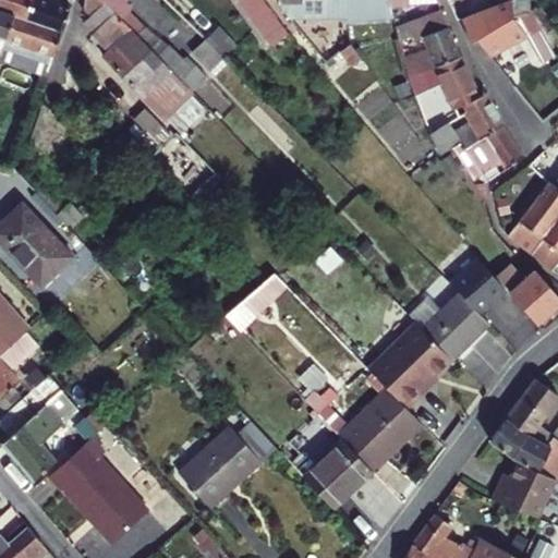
[(0,0),(0,10),(14,15),(26,20),(32,0),(0,0)]
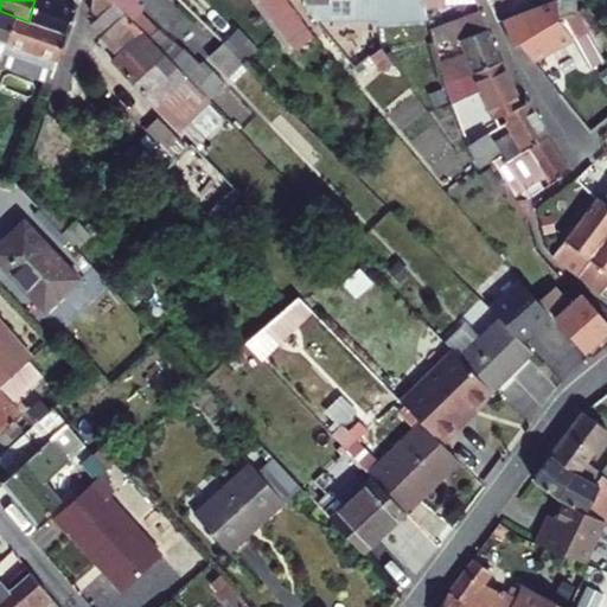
[(77,6),(61,0),(34,0),(29,21),(66,34),(77,6)]
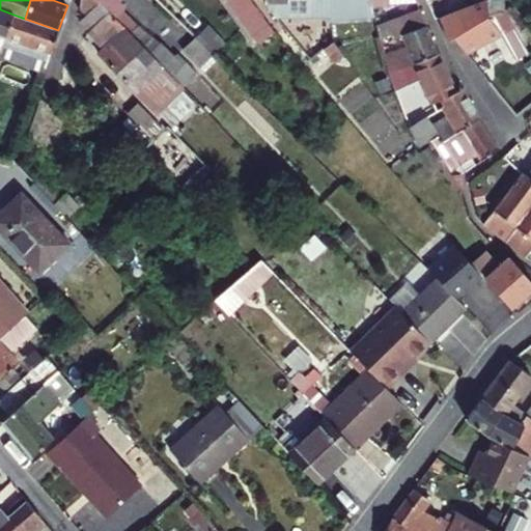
[(85,16),(98,3),(94,0),(81,0),(80,10),(85,16)]
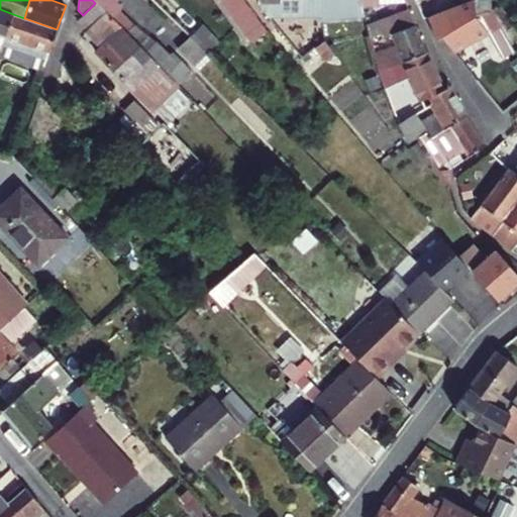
[(92,0),(95,3),(126,35),(133,28),(119,12),(120,5),(116,4),(116,0),(92,0)]
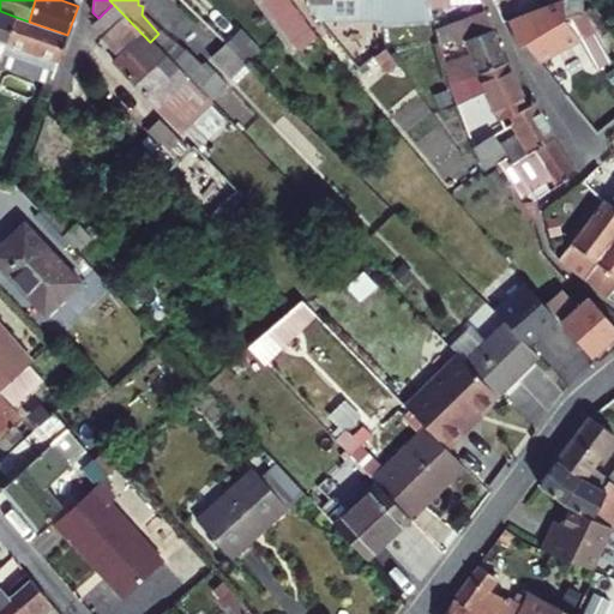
[(318,38),(289,0),(258,0),(290,44),(298,38),(304,48),(318,38)]
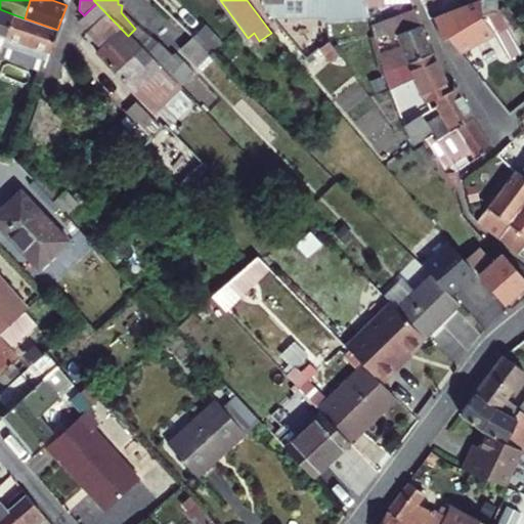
[(324,16),(323,0),(282,0),(284,4),(263,5),(263,9),(271,18),(324,16)]
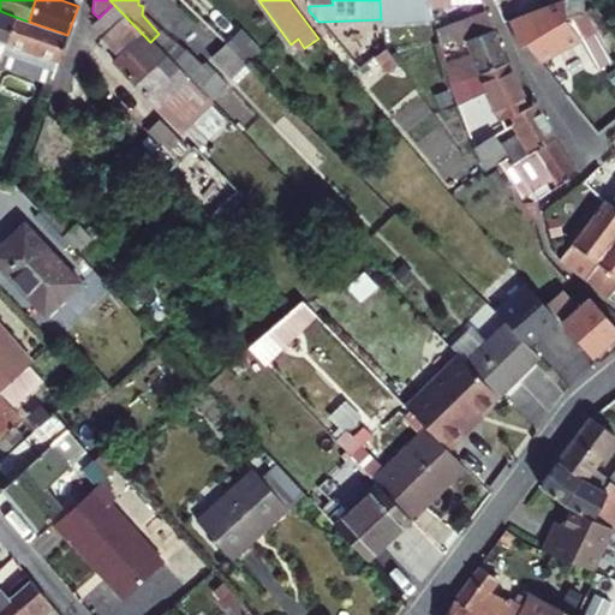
[(428,0),(380,0),(381,19),(381,23),(434,22),(428,0)]
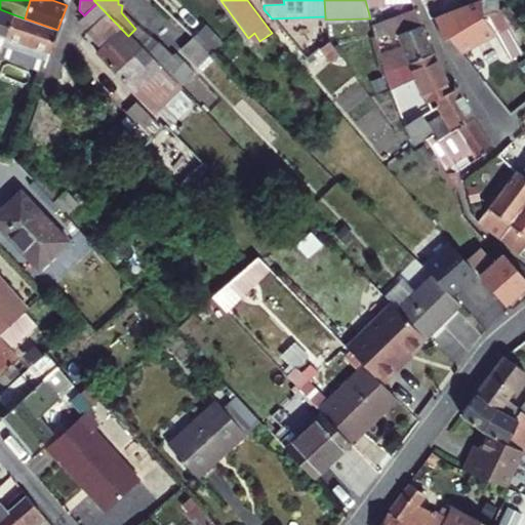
[(365,0),(370,18),(371,27),(386,22),(384,4),(384,0),(365,0)]
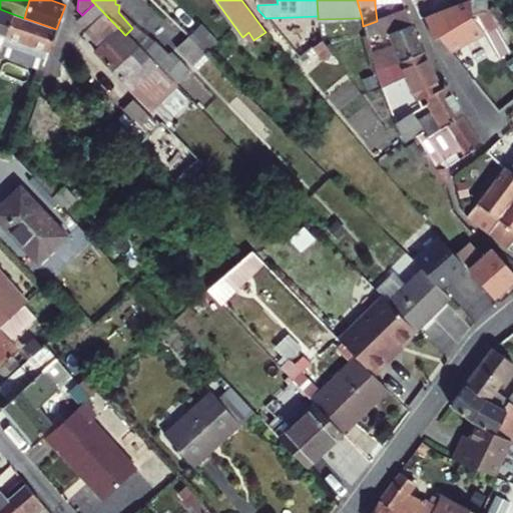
[(480,28),(494,23),(487,12),(470,15),(469,0),(464,0),(445,8),(423,16),(434,40),(438,37),(455,59),(463,53),(460,48),(466,43),(460,35),(475,22),(480,28)]
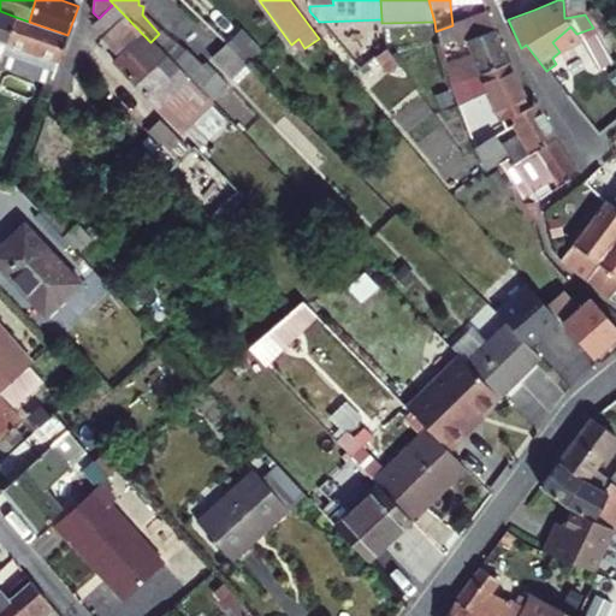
[(563,0),(564,18),(585,15),(582,0),(563,0)]
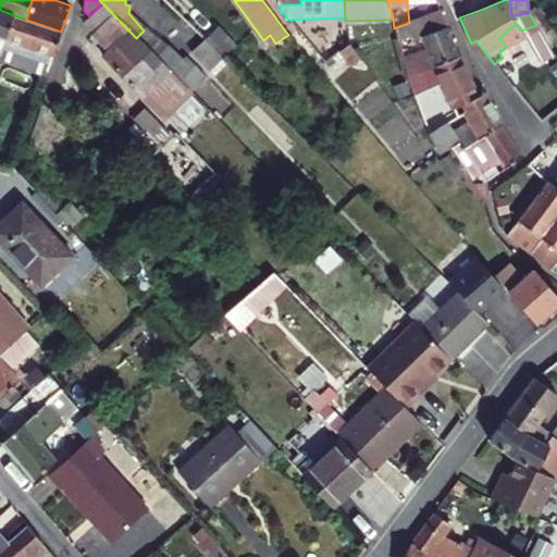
[(201,106),(170,74),(149,51),(136,38),(102,3),(89,16),(82,24),(93,35),(95,32),(106,42),(100,48),(106,52),(102,56),(164,120),(166,118),(177,130),(201,106)]
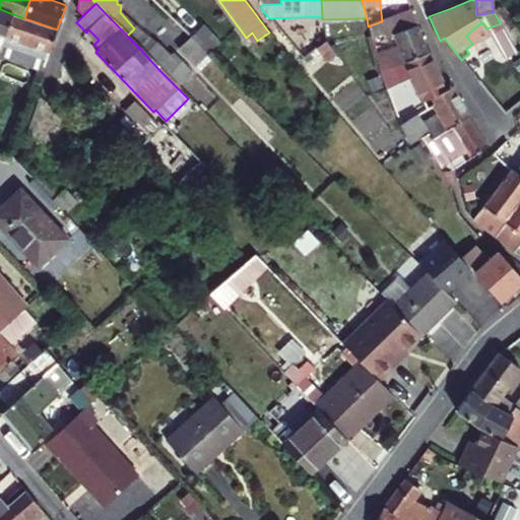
[(519,33),(501,7),(494,12),(501,23),(514,44),(519,39),(519,33)]
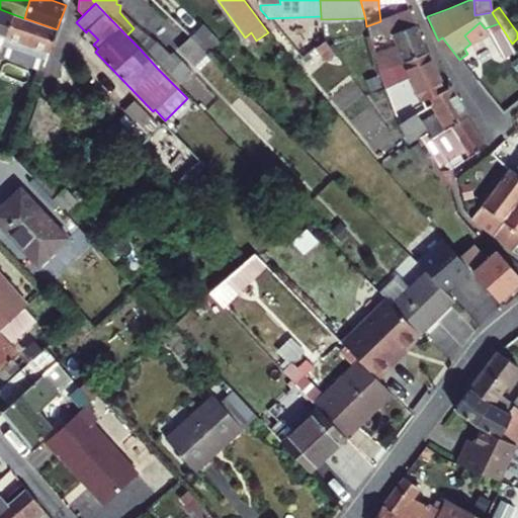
[(0,35),(4,37),(13,14),(0,9),(0,35)]
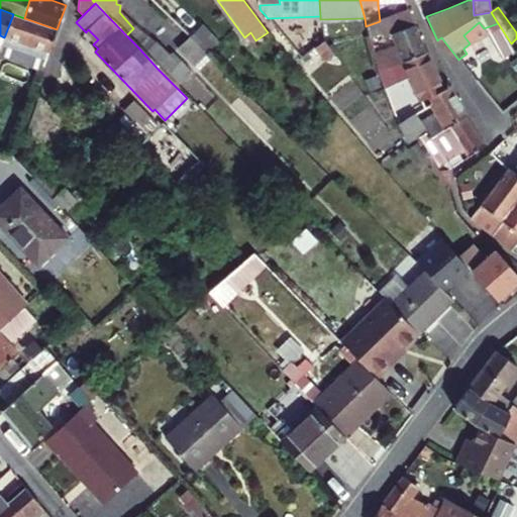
[(412,22),(407,10),(380,21),(366,26),(369,39),(412,22)]
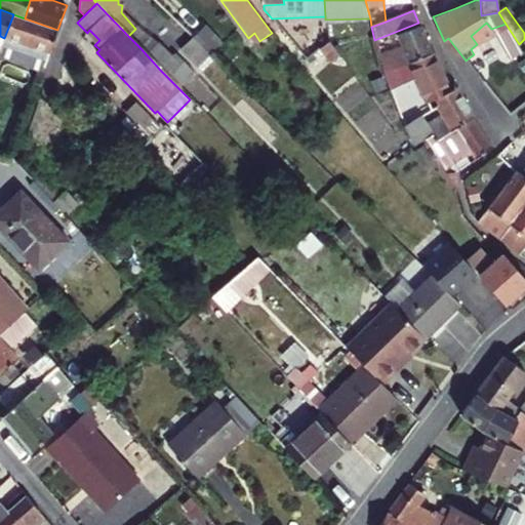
[(57,30),(25,18),(13,14),(4,38),(8,39),(43,51),(49,53),(50,51),(57,30)]
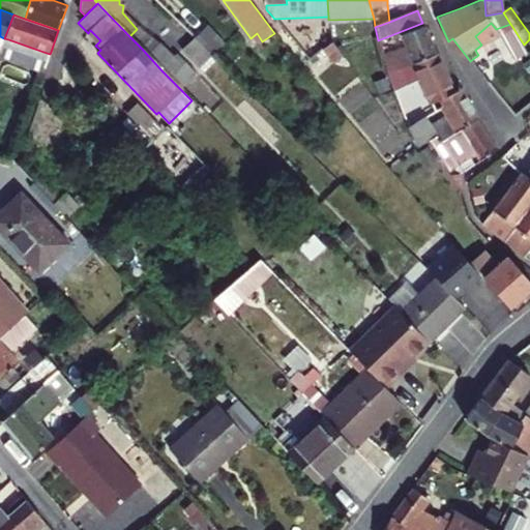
[(206,26),(194,38),(211,56),(224,43),(206,26)]
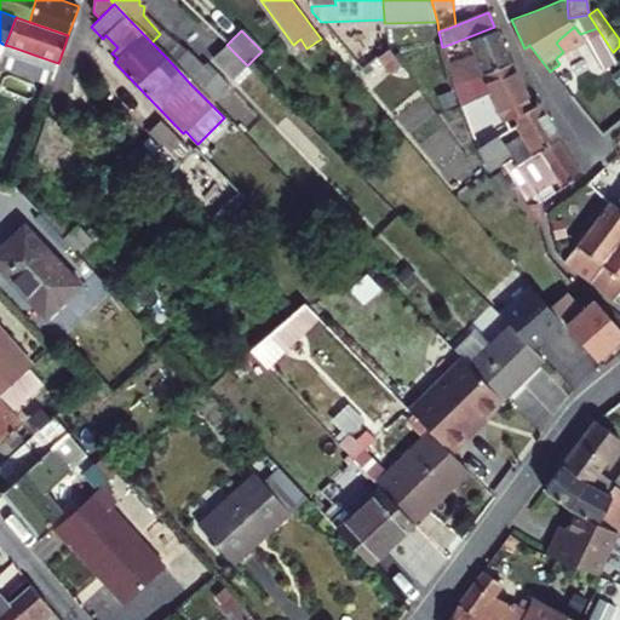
[(452,87),(510,64),(497,33),(445,52),(452,87)]
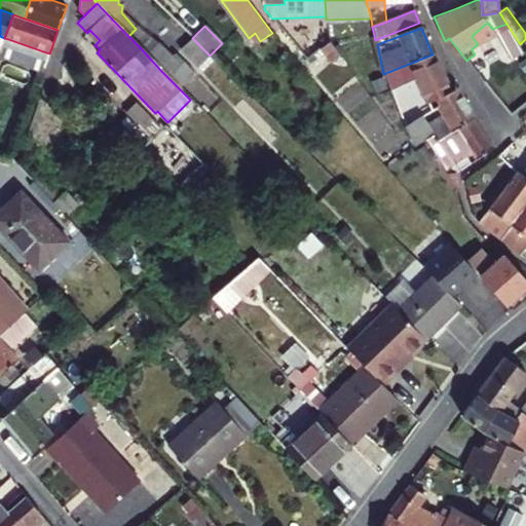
[(320,51),(330,43),(332,41),(325,32),(300,52),(306,61),(320,51)]
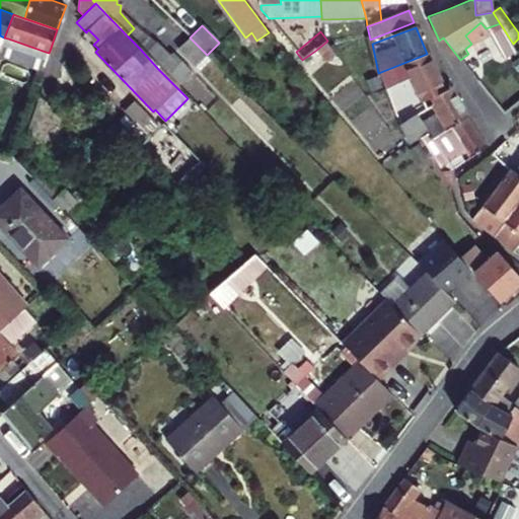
[(139,48),(158,69),(169,58),(151,36),(139,48)]
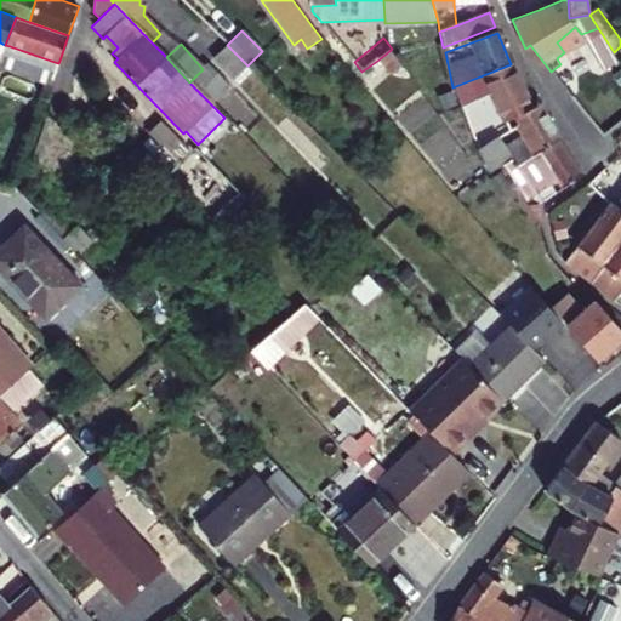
[(248,66),(227,45),(214,58),(233,80),(248,66)]
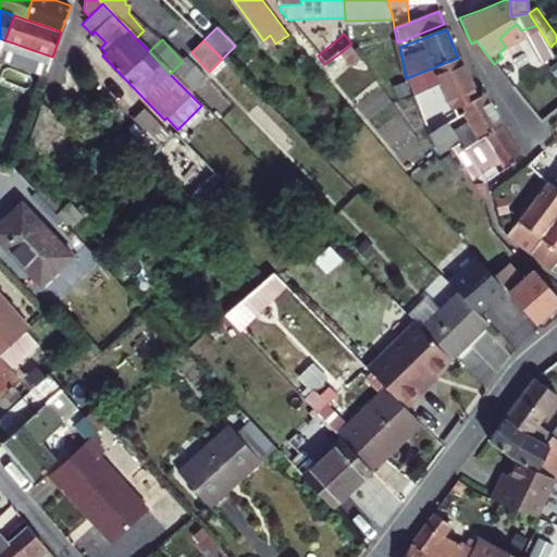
[(46,54),(9,41),(5,49),(42,62),(46,54)]
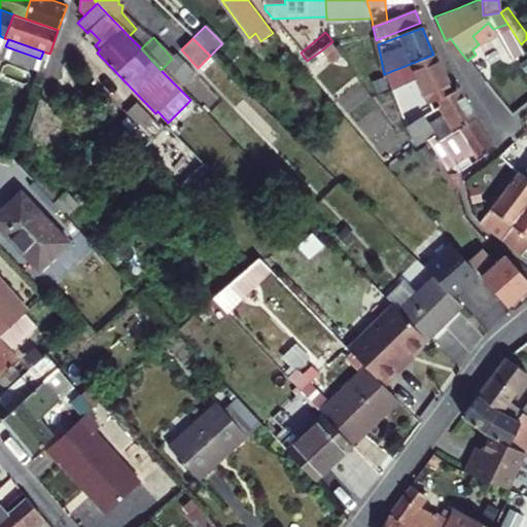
[(341,57),(330,43),(320,51),(330,64),(341,57)]
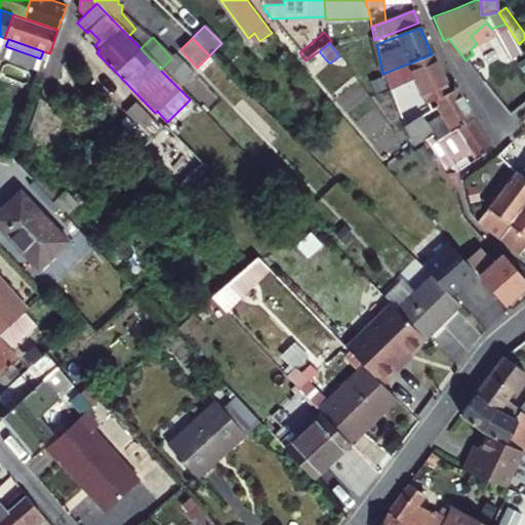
[(5,46),(2,44),(0,49),(0,56),(42,74),(47,61),(40,58),(5,46)]
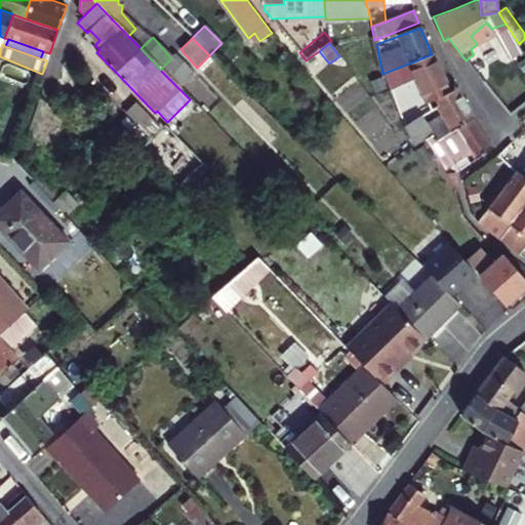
[(449,92),(432,54),(382,74),(389,89),(413,80),(425,103),(434,98),(449,92)]
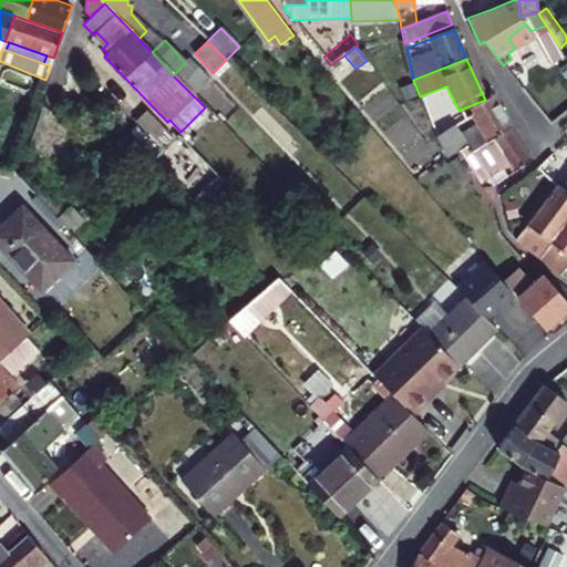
[(465,146),(468,152),(512,127),(502,110),(493,95),(485,100),(468,106),(473,114),(453,127),(465,146)]
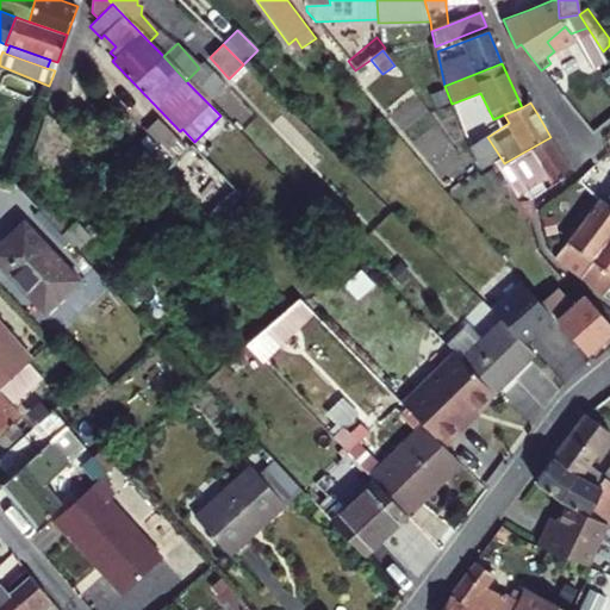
[(83,154),(48,114),(33,153),(57,178),(83,154)]
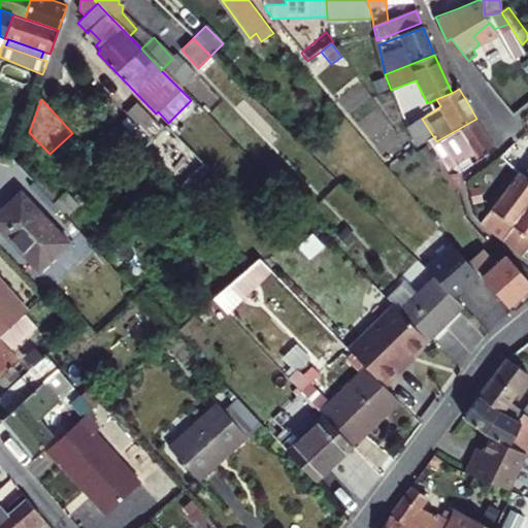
[(433,136),(422,119),(406,128),(415,146),(428,139),(433,136)]
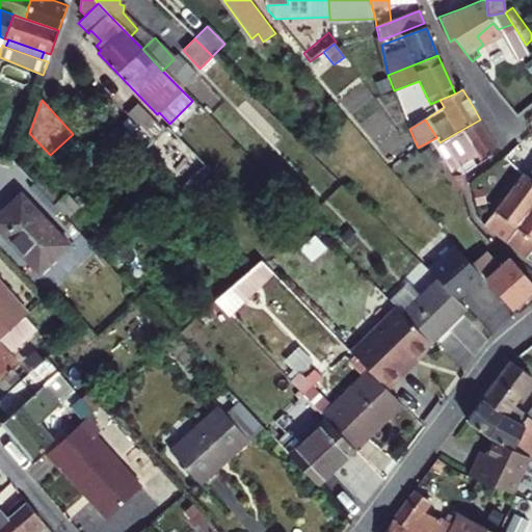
[(499,150),(480,120),(440,142),(450,156),(469,145),(480,162),(499,150)]
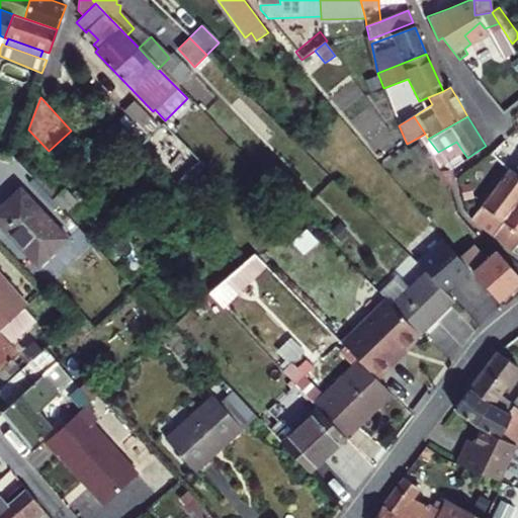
[(162,124),(142,144),(179,181),(198,162),(162,124)]
